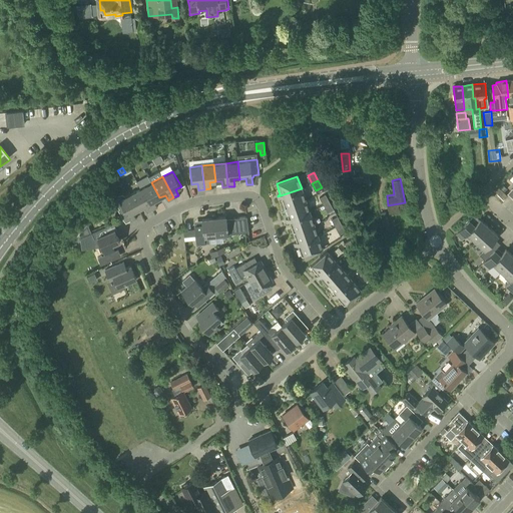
[(154,200),(159,197),(151,182),(140,188),(152,209),(157,206),(154,200)]
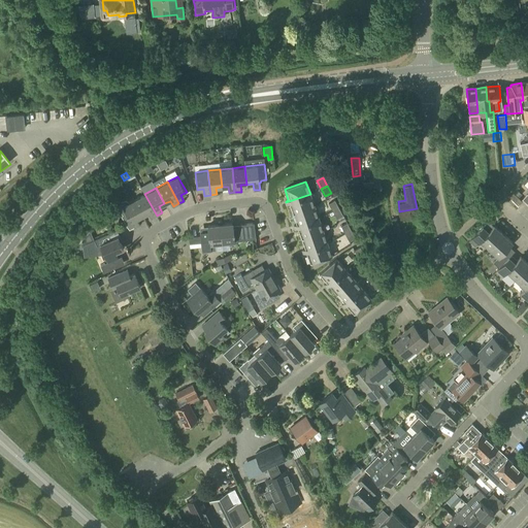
[(519,197),(520,196),(515,192),(514,193),(513,192),(508,196),(518,205),(522,201),(519,197)]
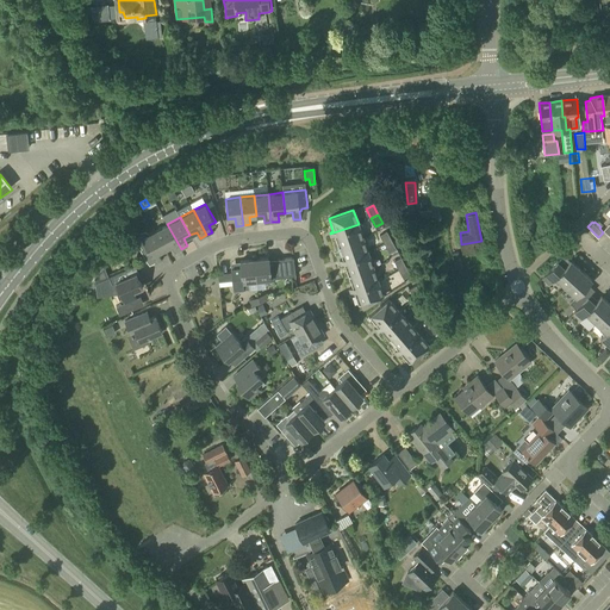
[(175,253),(181,249),(167,224),(155,231),(165,249),(170,246),(175,253)]
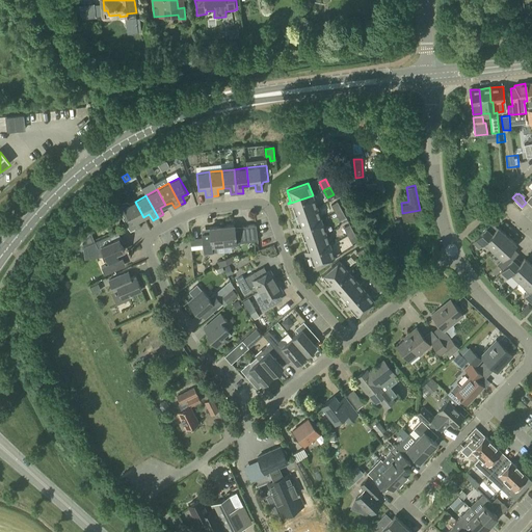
[(295,215),(317,208),(313,195),(288,204),(289,206),(292,205),(295,215)]
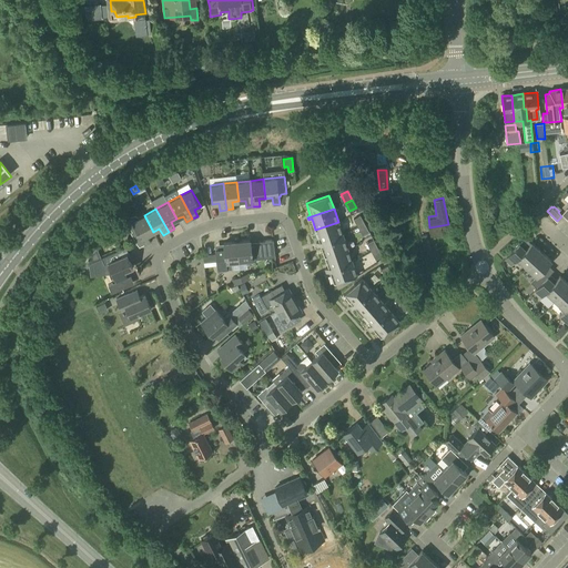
[(148,235),(153,232),(144,215),(139,219),(138,216),(134,215),(128,219),(127,222),(132,231),(130,232),(133,237),(139,234),(144,245),(151,242),(148,235)]
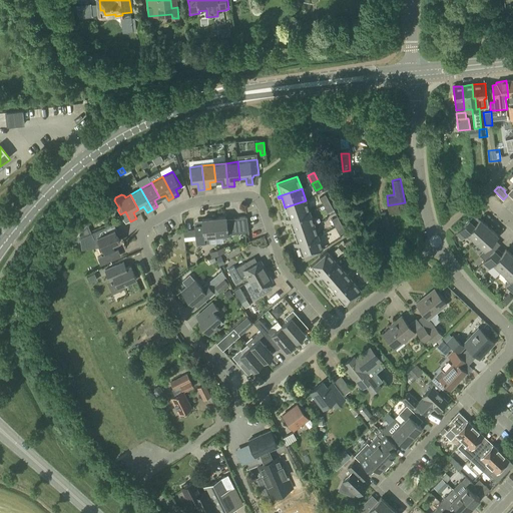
[(324,205),(330,201),(326,194),(319,197),(324,205)]
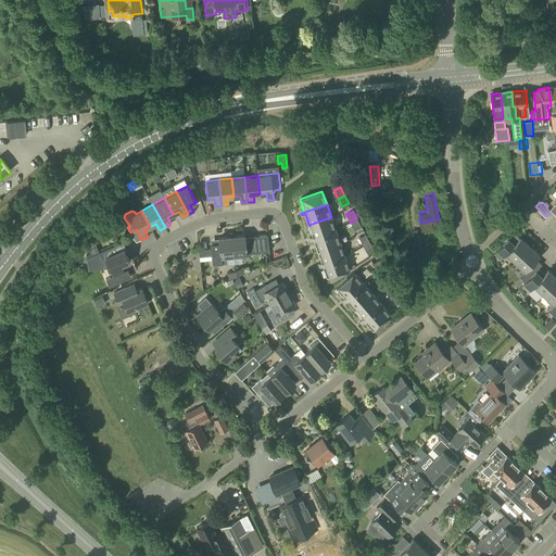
[(310,239),(336,230),(331,217),(308,225),(313,237),(310,238),(310,239)]
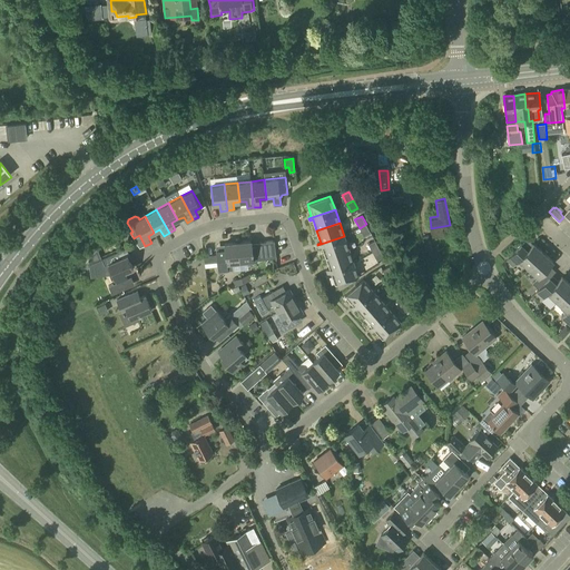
[(366,224),(360,228),(364,236),(371,233),(366,224)]
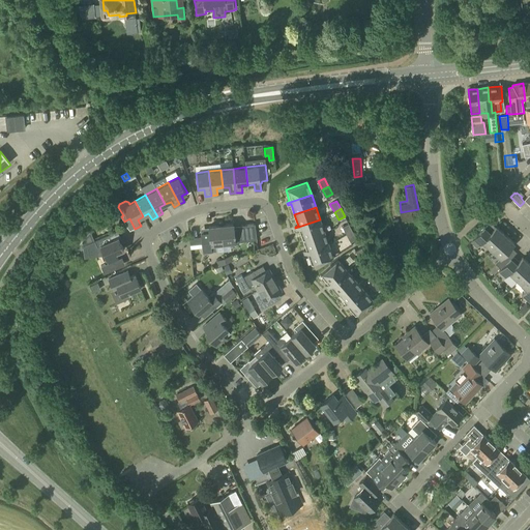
[(302,239),(324,232),(320,219),(295,228),(296,230),(299,229),(302,239)]
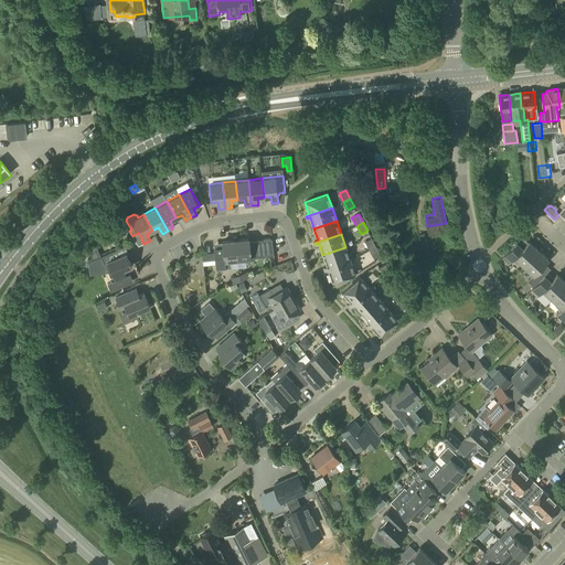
[(235,240),(237,259),(245,258),(245,260),(255,259),(255,257),(274,255),(272,238),(257,240),(258,249),(249,249),(248,238),(235,240)]
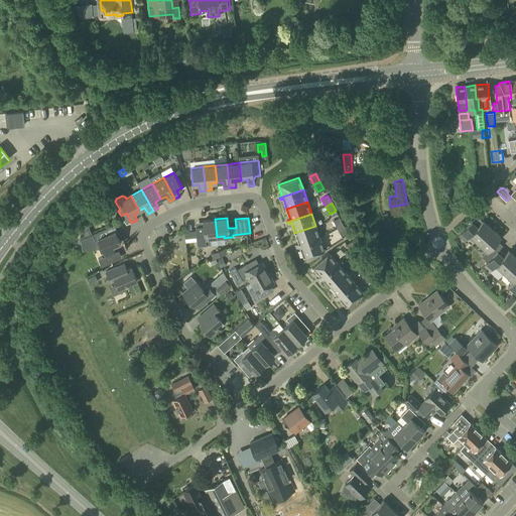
[(338,229),(344,225),(340,218),(333,221),(338,229)]
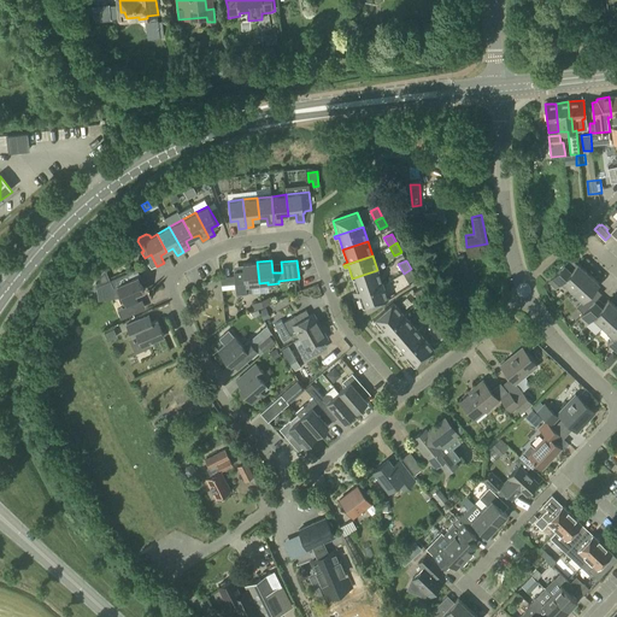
[(247,294),(247,293),(252,292),(251,285),(259,283),(257,262),(242,264),(244,276),(234,277),(234,276),(219,277),(221,283),(235,281),(236,295),(247,294)]
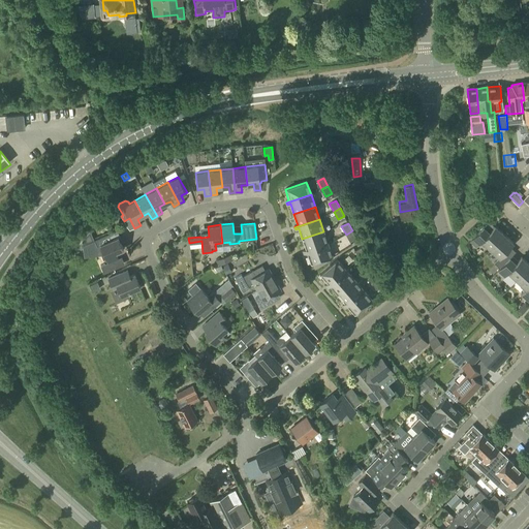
[(491,249),(504,235),(495,225),(489,231),(486,236),(479,230),(470,241),(476,246),(479,242),(484,246),(486,244),(491,249)]
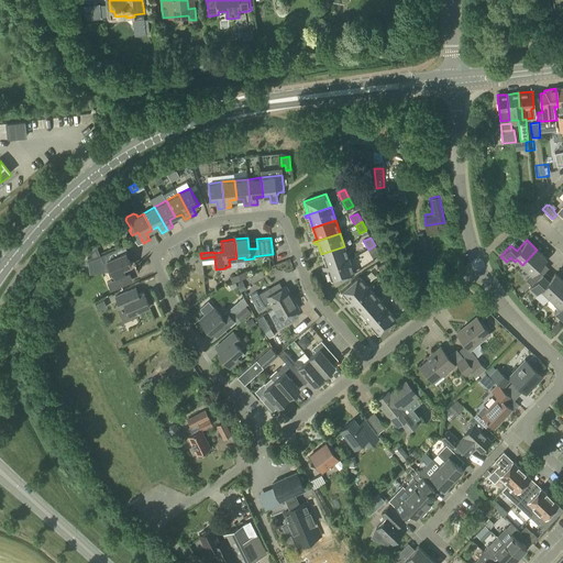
[(375,245),(368,250),(373,257),(379,254),(375,245)]
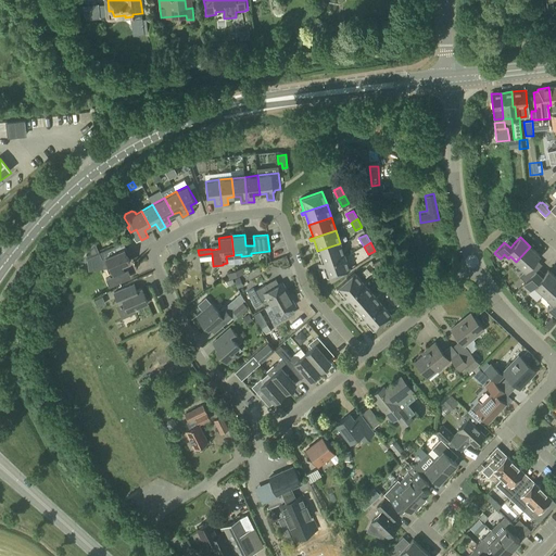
[(112,247),(99,253),(95,243),(86,254),(87,257),(86,258),(88,270),(110,267),(113,276),(124,272),(122,265),(129,262),(124,249),(114,253),(112,247)]
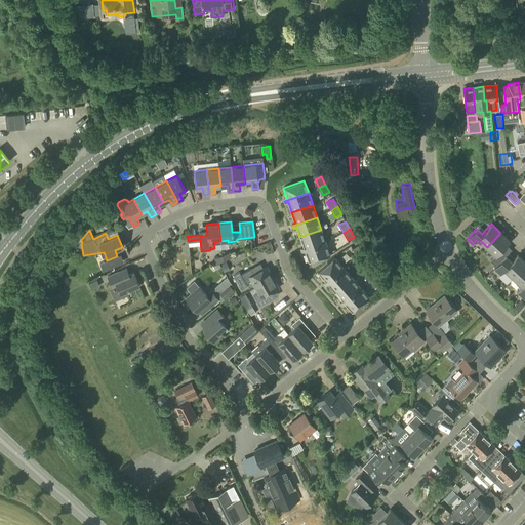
[(301,250),(325,242),(321,230),(299,237),(304,247),(300,248),(301,250)]
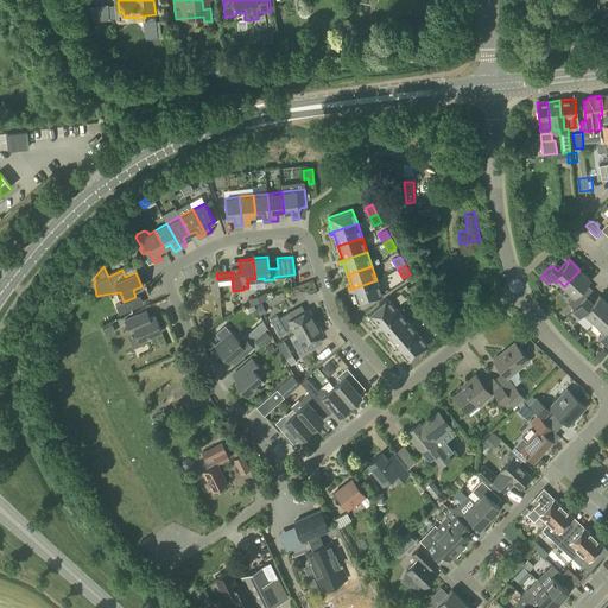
[(575,309),(581,301),(586,297),(578,291),(589,278),(580,270),(564,286),(574,296),(568,302),(575,308),(575,309)]
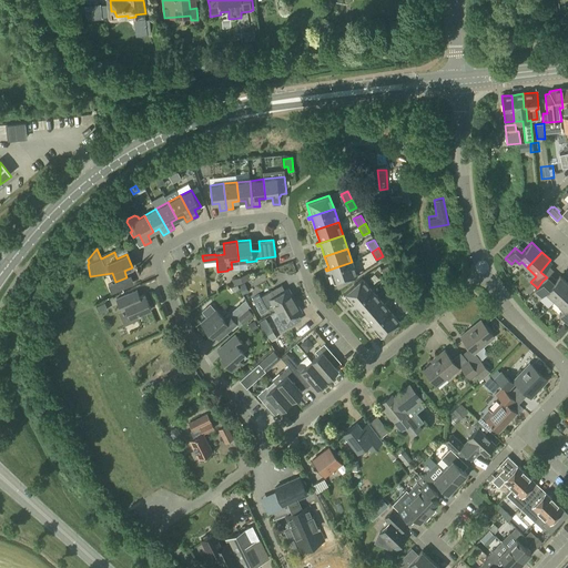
[(352,262),(326,271),(326,273),(330,272),(334,283),(357,275),(352,262)]
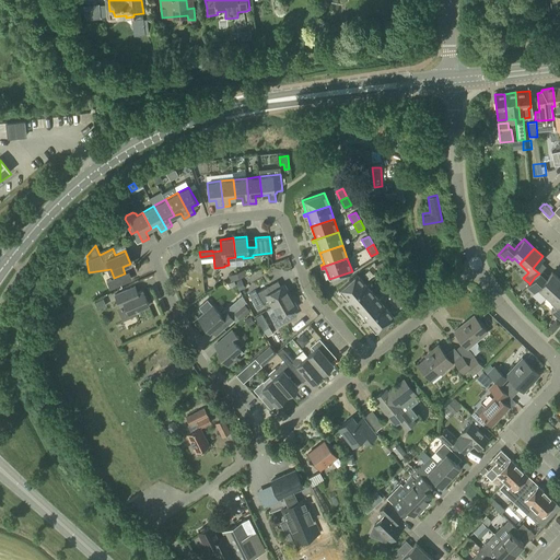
[(380,273),(386,270),(382,261),(375,266),(380,273)]
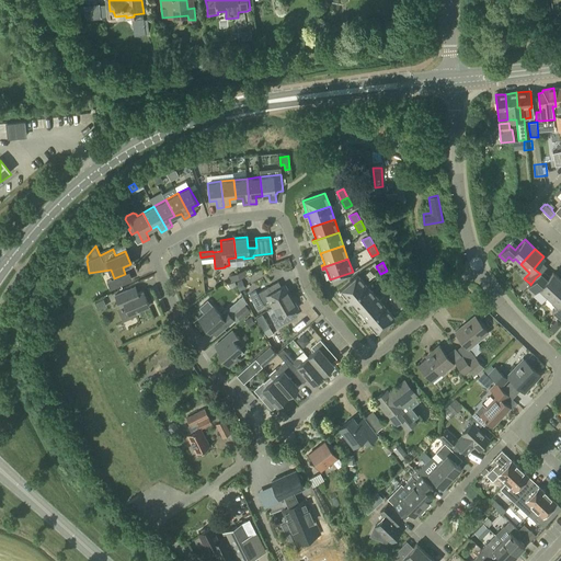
[(387,271),(380,274),(385,282),(391,278),(387,271)]
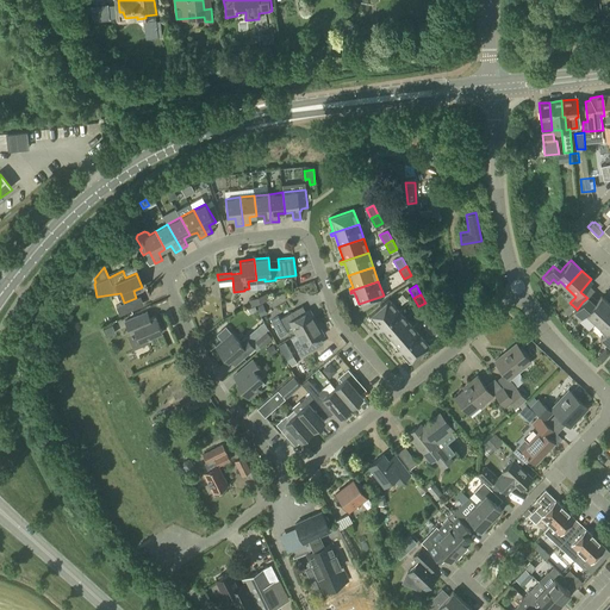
[(597,323),(609,307),(609,303),(601,296),(590,307),(583,302),(577,310),(577,309),(572,313),(579,319),(586,312),(597,323)]
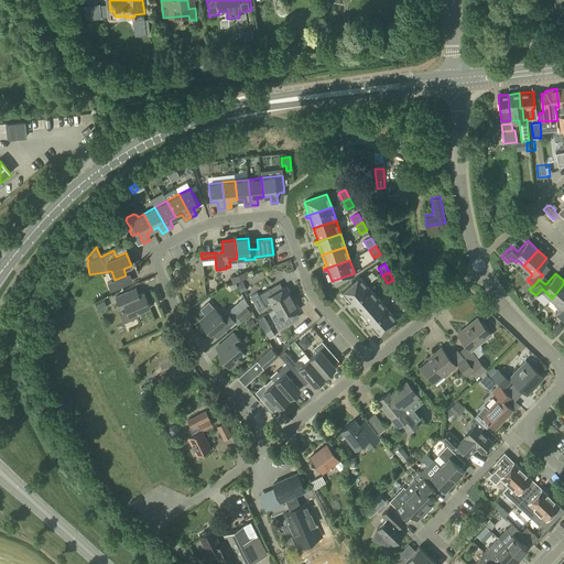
[(348,305),(369,288),(359,277),(342,292),(349,302),(347,304),(348,305)]
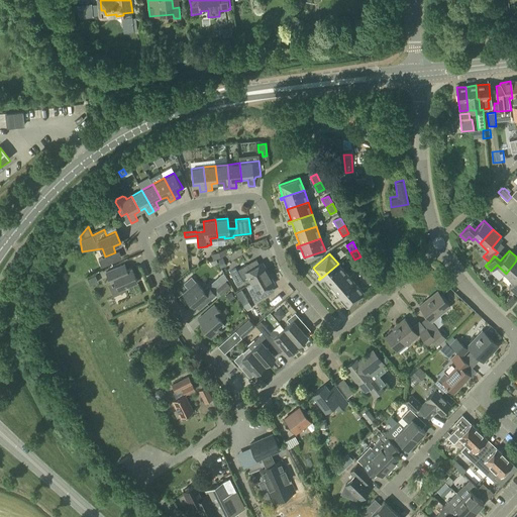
[(516,261),(506,274),(510,278),(508,280),(512,283),(509,287),(516,294),(516,261)]
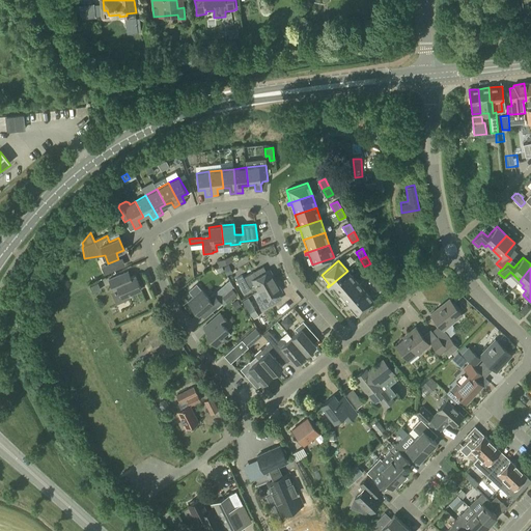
[(258,290),(276,281),(270,270),(256,277),(254,272),(244,278),(249,287),(254,284),(258,290)]
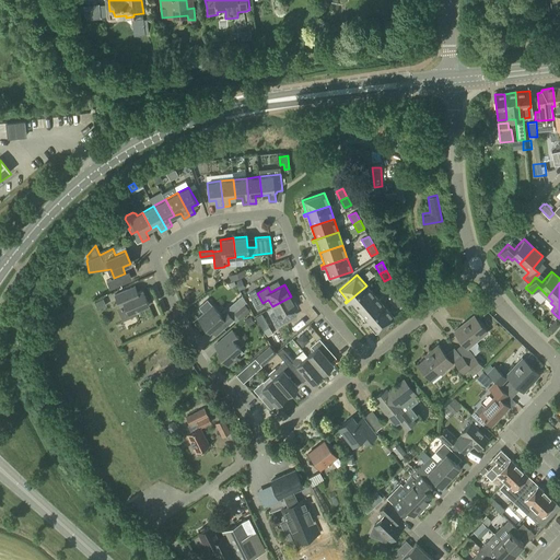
[(357,312),(375,295),(366,286),(346,303),(347,304),(349,302),(357,312)]
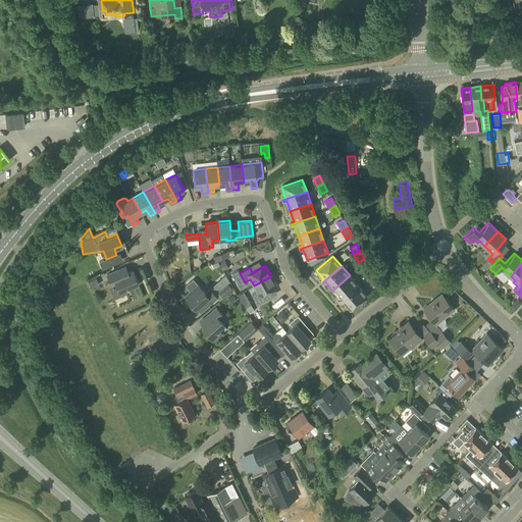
[(367,278),(373,274),(369,267),(363,270),(367,278)]
